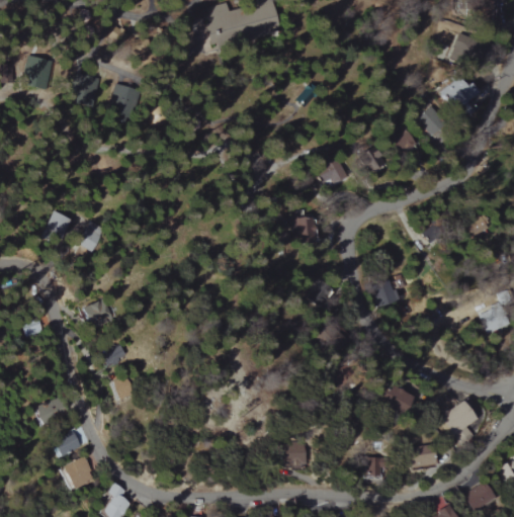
[(274,28),(271,2),(229,7),(228,0),(209,2),(215,42),(266,36),(265,29),(274,28)]
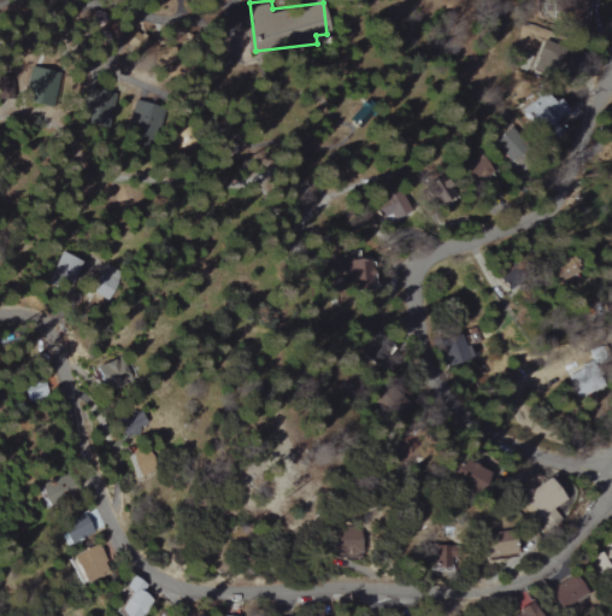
[(568,0),(564,29),(581,33),(586,0),(568,0)]
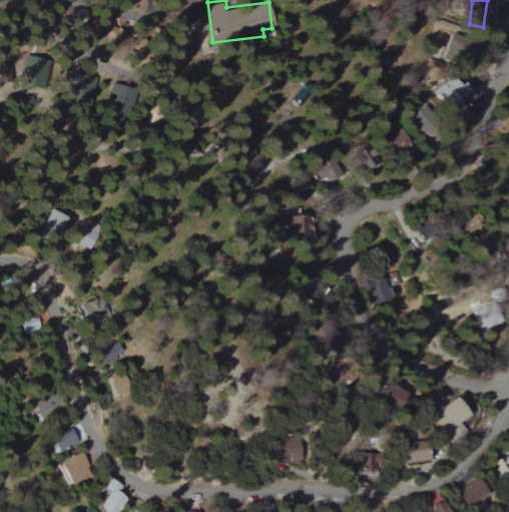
[(119,42),(123,30),(107,26),(104,38),(119,42)]
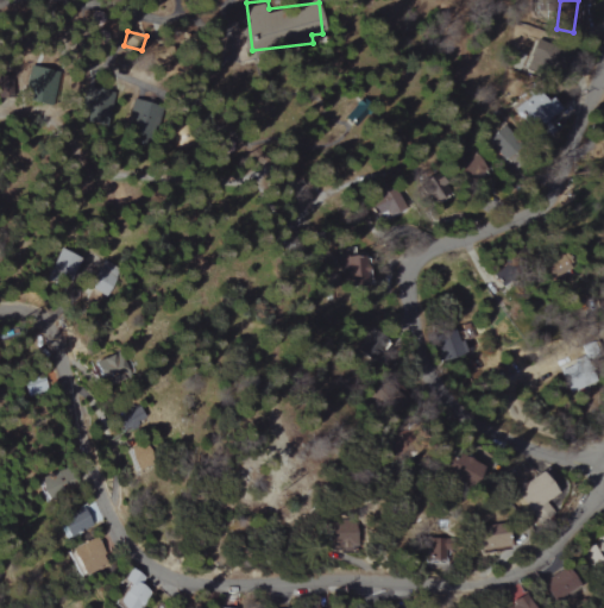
[(27,92),(52,96),(57,73),(32,68),(27,92)]
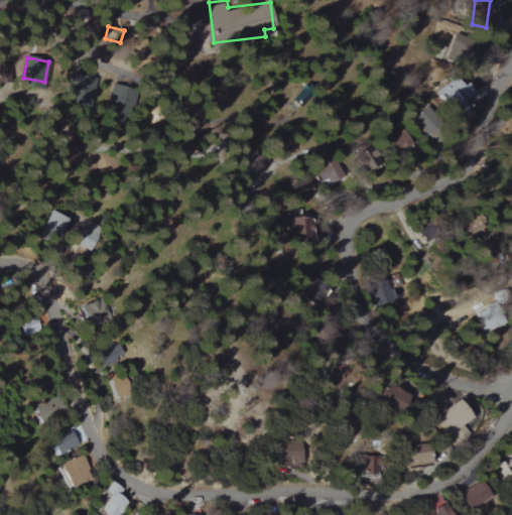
[(93,104),(96,76),(71,73),(67,101),(93,104)]
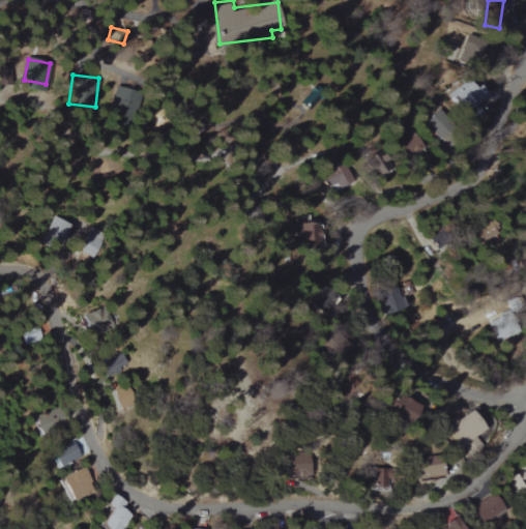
[(476,103),(487,93),(477,83),(473,86),(465,77),(445,94),(473,124),(486,112),(476,103)]
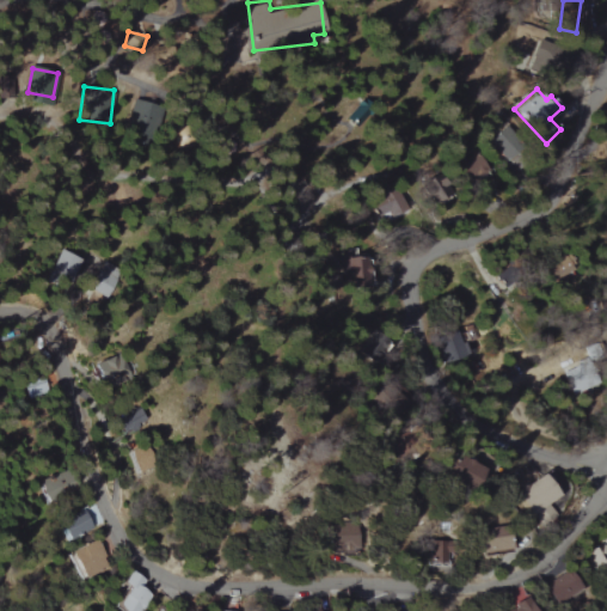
[(155,103),(132,99),(127,128),(151,132),(155,103)]
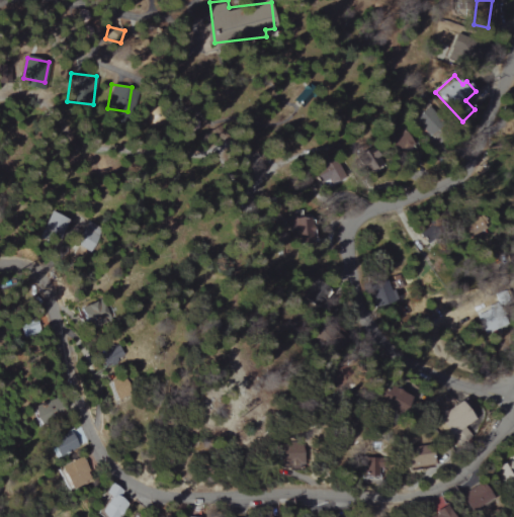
[(394,134),(399,149),(413,145),(408,130),(394,134)]
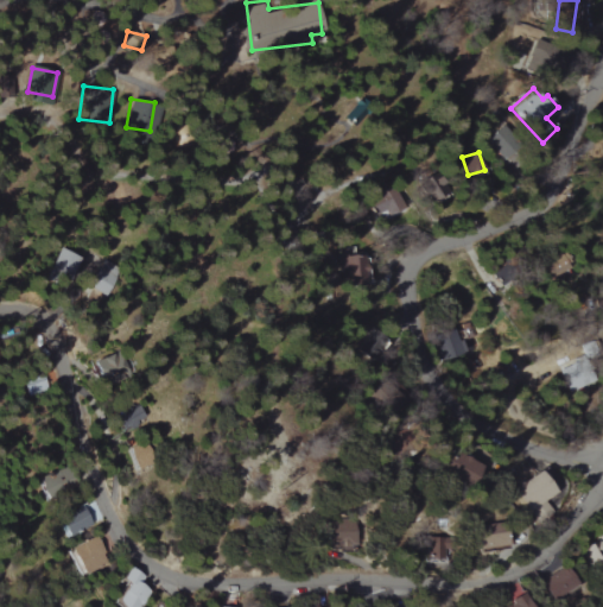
[(432,203),(449,191),(432,170),(417,182),(432,203)]
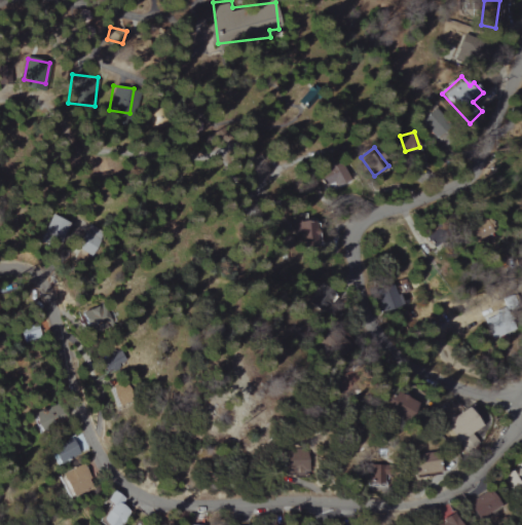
[(64,244),(74,221),(56,213),(45,235),(64,244)]
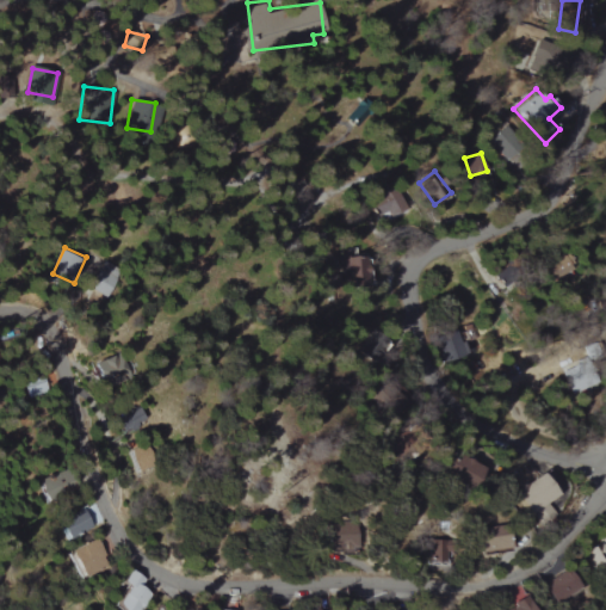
[(127,267),(106,260),(96,289),(115,297),(127,267)]
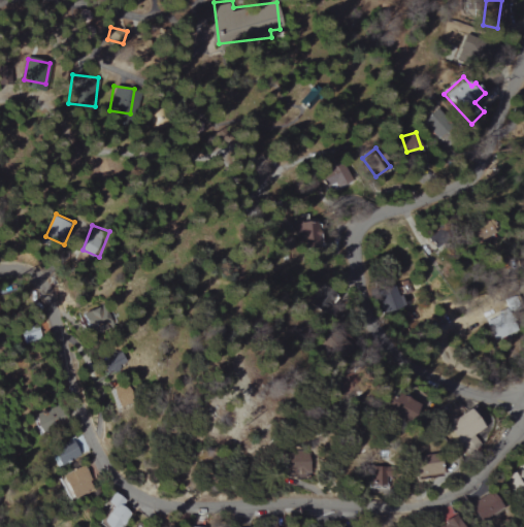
[(407,304),(398,285),(379,294),(388,315),(407,304)]
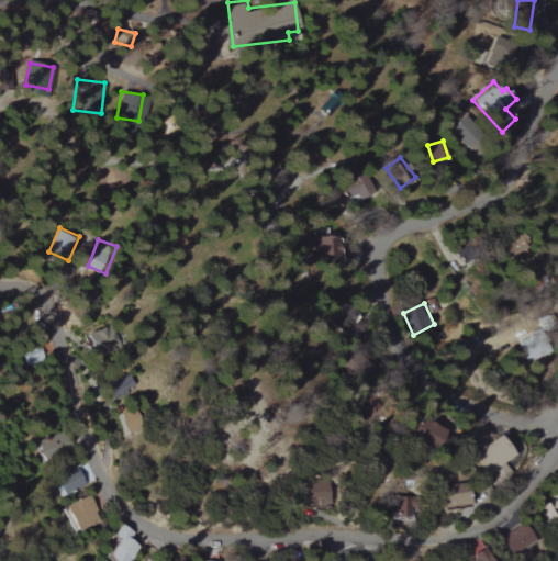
[(123,347),(116,325),(89,334),(96,356),(123,347)]
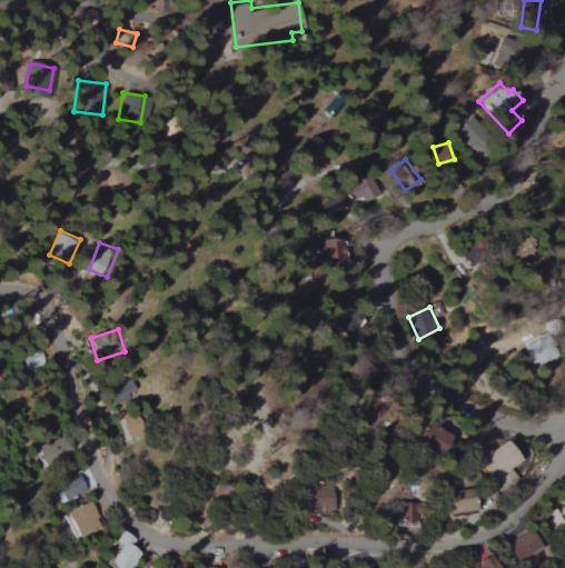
[(45,367),(45,349),(26,349),(27,368),(45,367)]
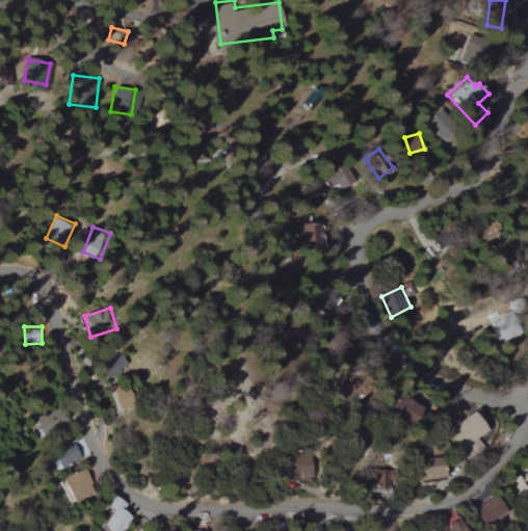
[(116,394),(123,410),(138,404),(131,388),(116,394)]
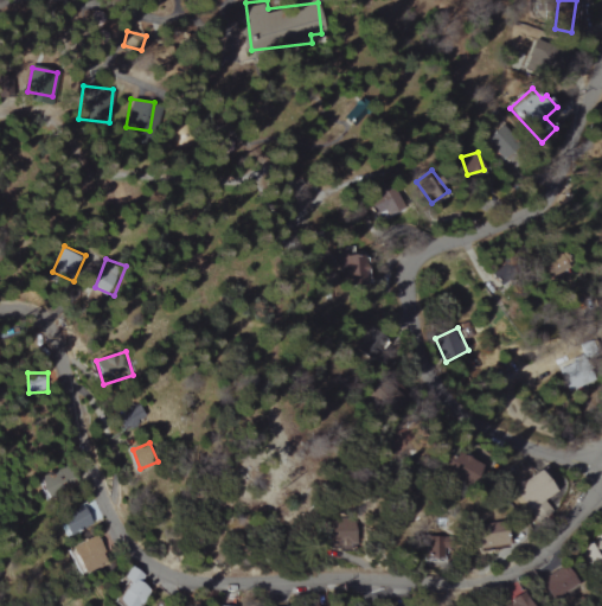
[(481,458),(458,450),(450,474),(474,482),(481,458)]
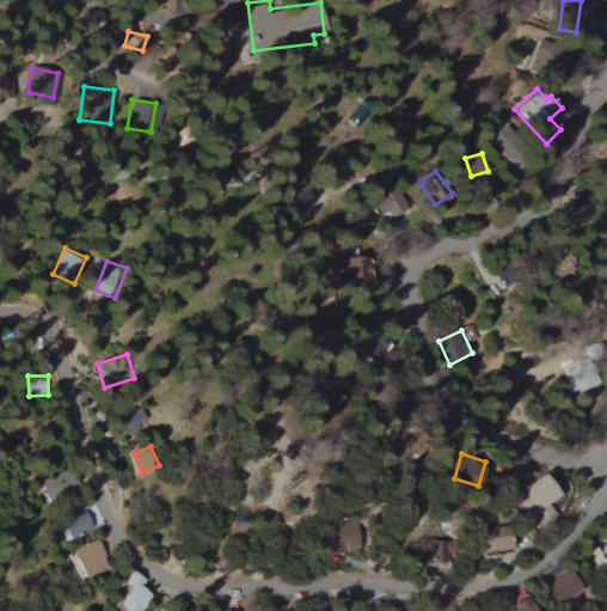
[(538,525),(557,515),(550,501),(558,496),(547,476),(520,489),(538,525)]
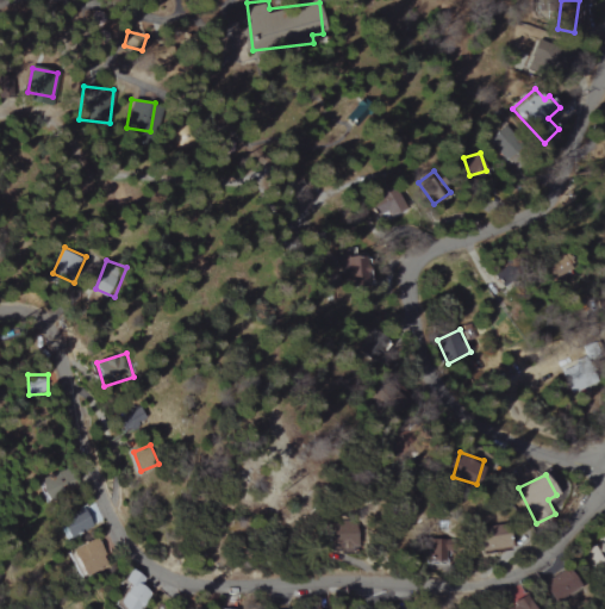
[(42,491),(69,496),(73,480),(45,476),(42,491)]
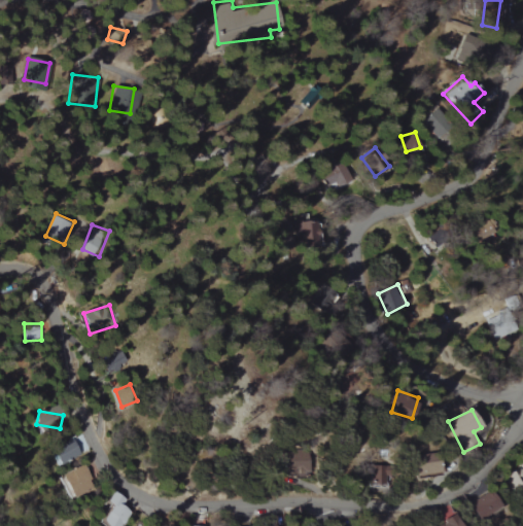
[(72,437),(72,452),(89,451),(89,436),(72,437)]
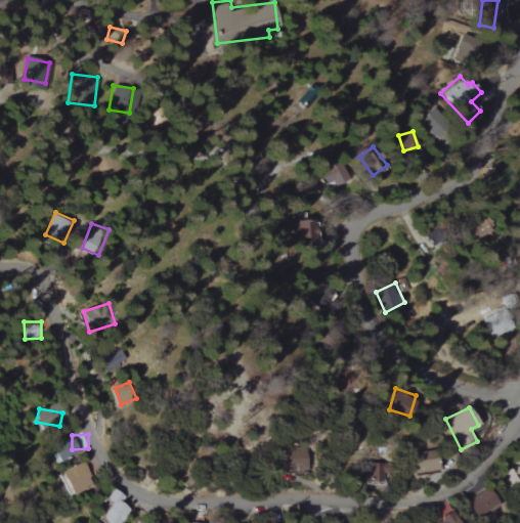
[(289,471),(307,470),(306,448),(288,449),(289,471)]
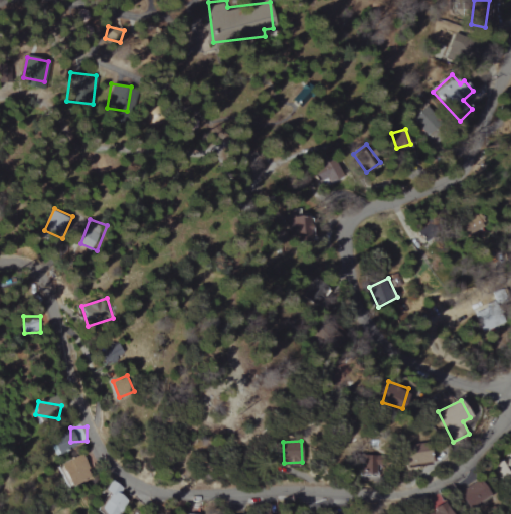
[(400,466),(430,463),(429,451),(399,453),(400,466)]
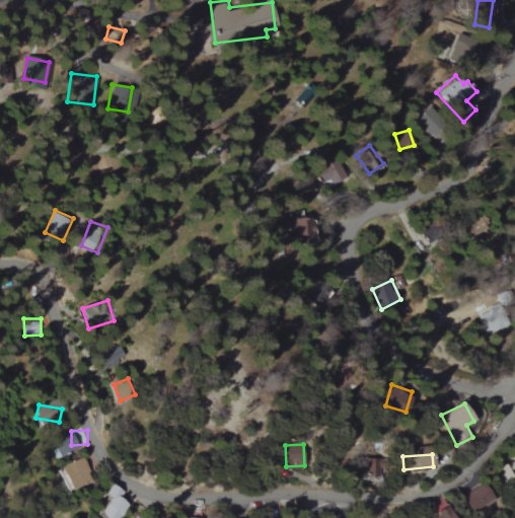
[(71,491),(95,481),(85,457),(61,467),(71,491)]
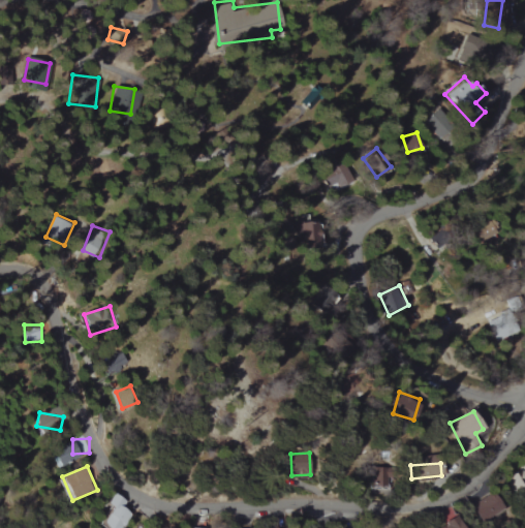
[(473,506),(486,523),(507,507),(495,491),(473,506)]
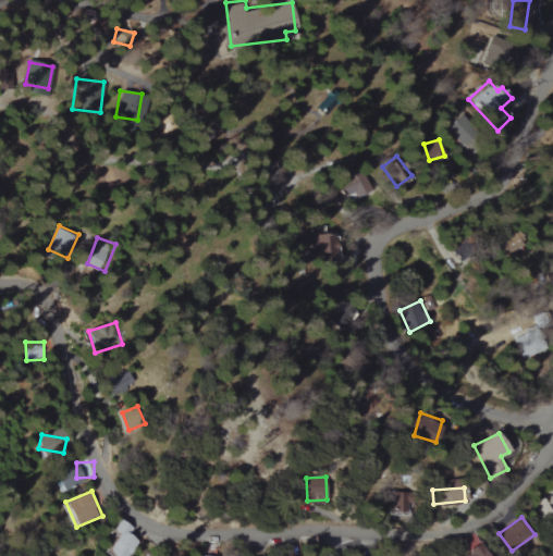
[(132,534),(136,529),(123,518),(115,529),(122,533),(107,552),(111,555),(128,555),(140,541),(132,534)]
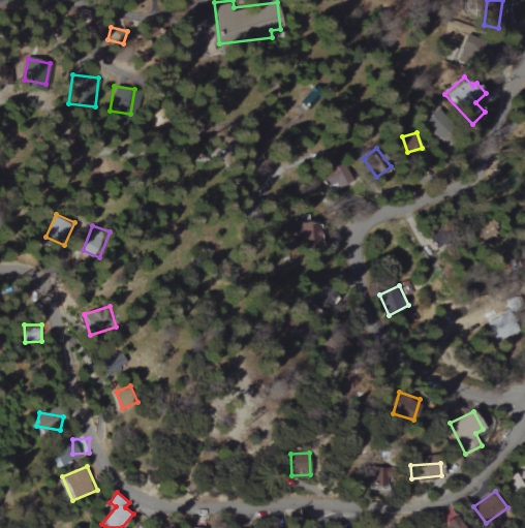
[(438,527),(464,527),(460,517),(437,525),(438,527)]
